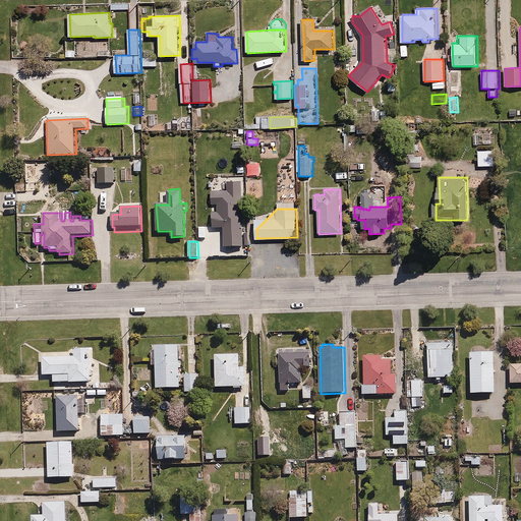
[(182,345),(155,346),(156,352),(152,353),(153,366),(157,365),(158,389),(180,388),(179,368),(183,368),(182,363),(179,363),(179,352),(182,352),(182,345)]
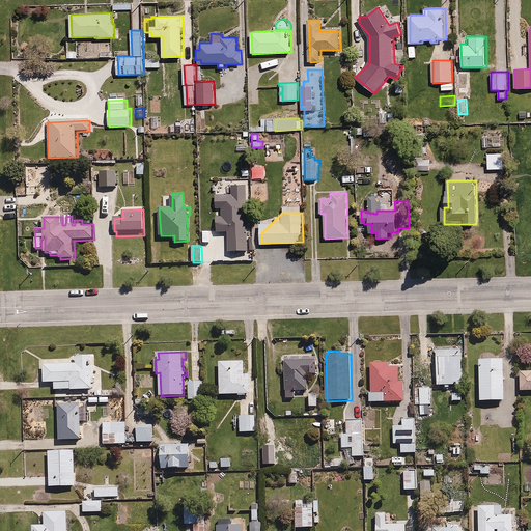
[(76,363),(44,364),(44,383),(55,382),(55,391),(92,389),(91,361),(94,361),(93,355),(76,356),(76,363)]
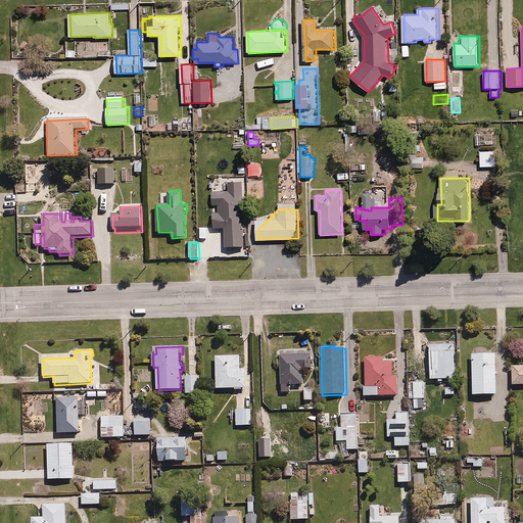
[(288,351),(281,355),(282,391),(291,391),(290,386),(303,385),(303,370),(313,369),(313,363),(315,363),(315,350),(288,351)]
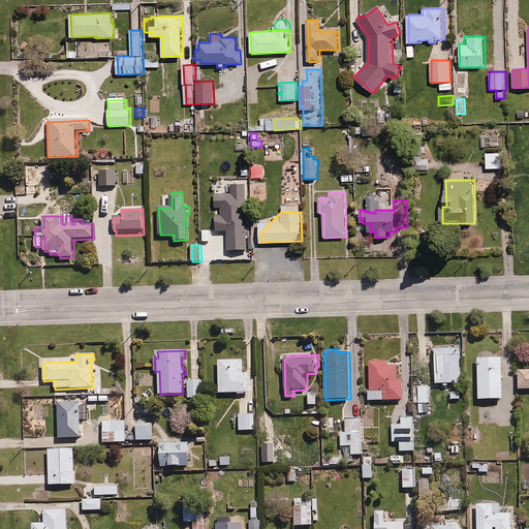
[(461,354),(434,355),(435,384),(462,383),(461,354)]
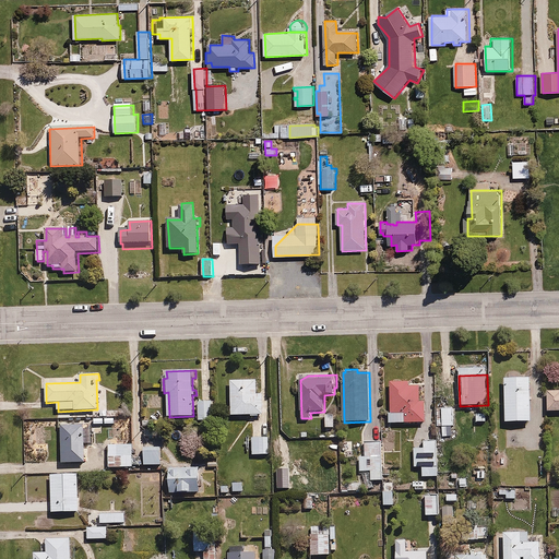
[(531,378),(503,379),(504,423),(533,421),(531,378)]
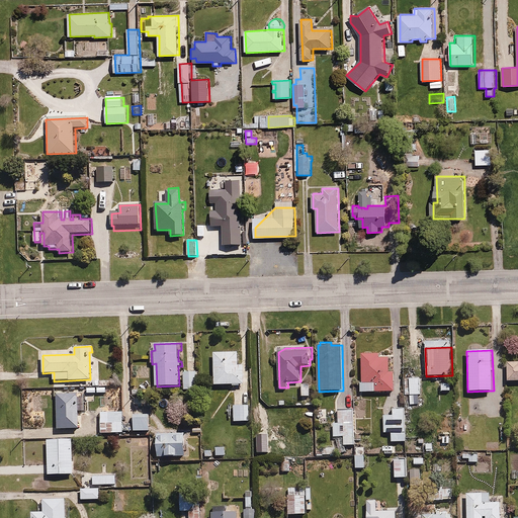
[(239,352),(214,353),(216,385),(233,384),(233,386),(239,386),(239,384),(245,384),(244,364),(239,365),(239,352)]
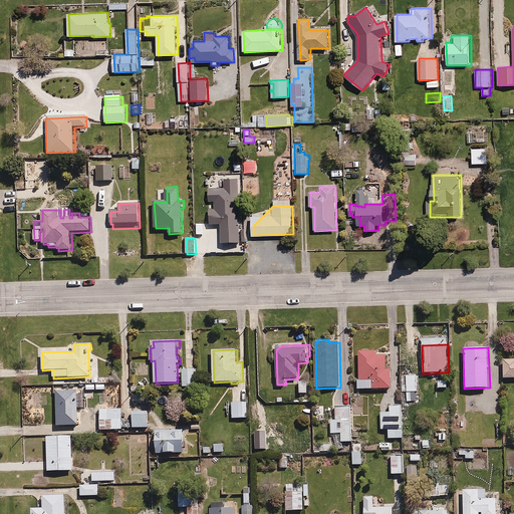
[(375,350),(357,350),(359,390),(392,389),(391,370),(388,370),(387,354),(375,355),(375,350)]
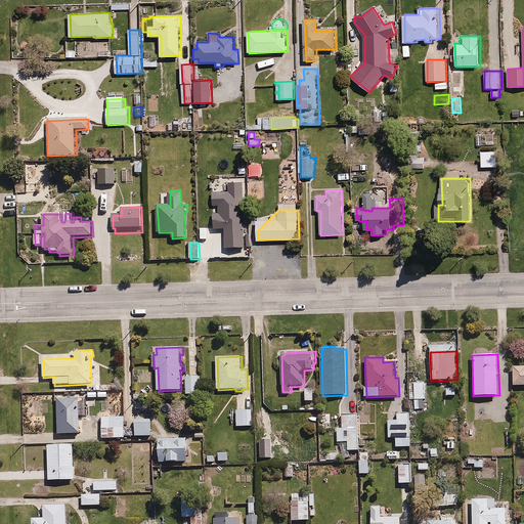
[(113,369),(94,360),(95,392),(114,391),(113,369)]
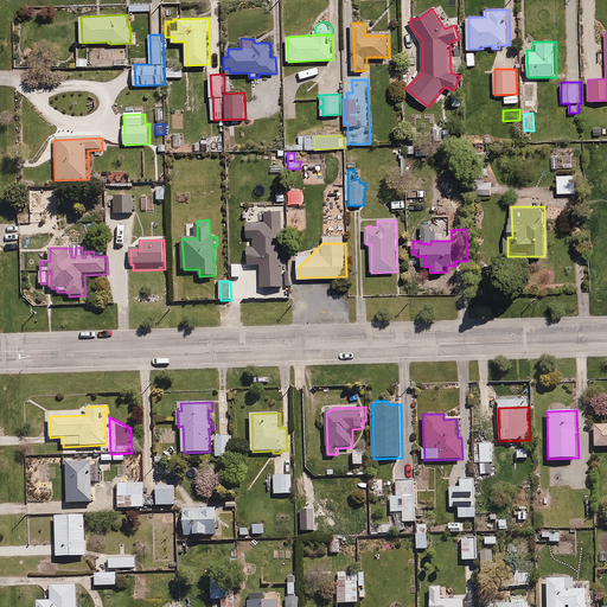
[(606,423),(594,425),(595,448),(606,447),(606,423)]
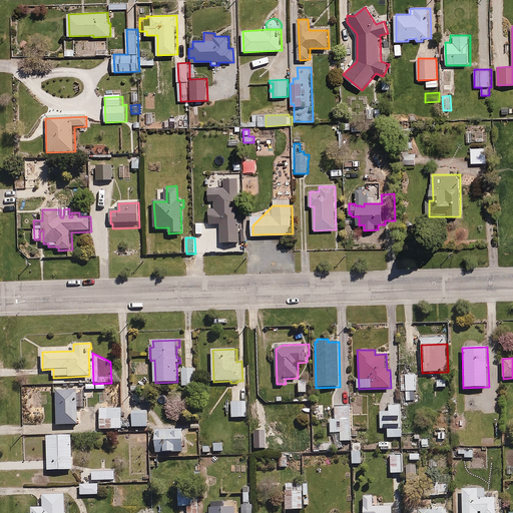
[(195,368),(182,368),(183,386),(196,386),(195,368)]
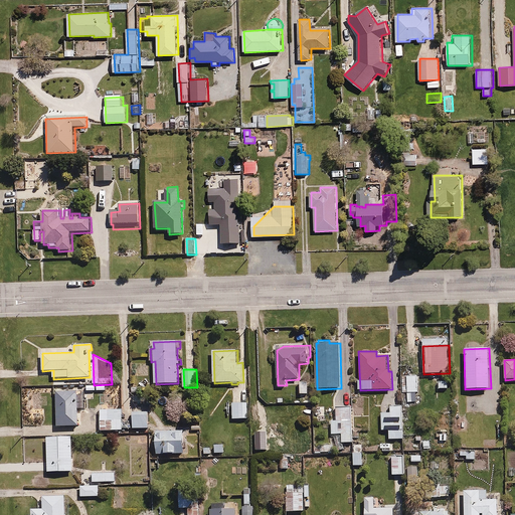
[(418,375),(403,375),(403,393),(407,393),(407,401),(416,401),(416,393),(418,393),(418,375)]
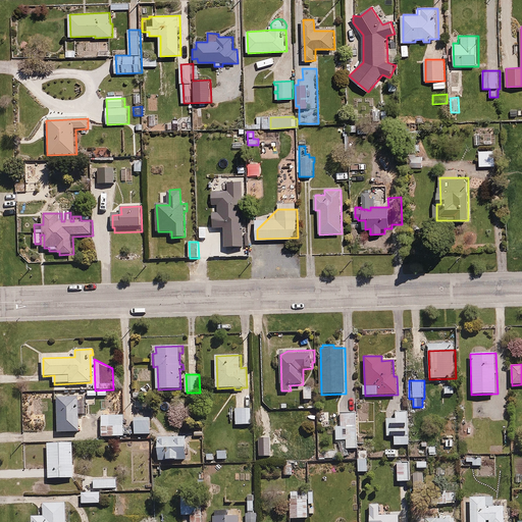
[(312,386),(303,387),(304,401),(313,400),(312,386)]
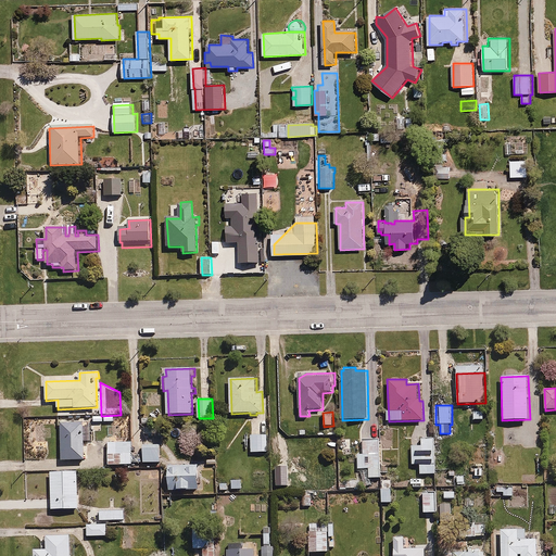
[(484,412),(470,413),(470,421),(484,421),(484,412)]
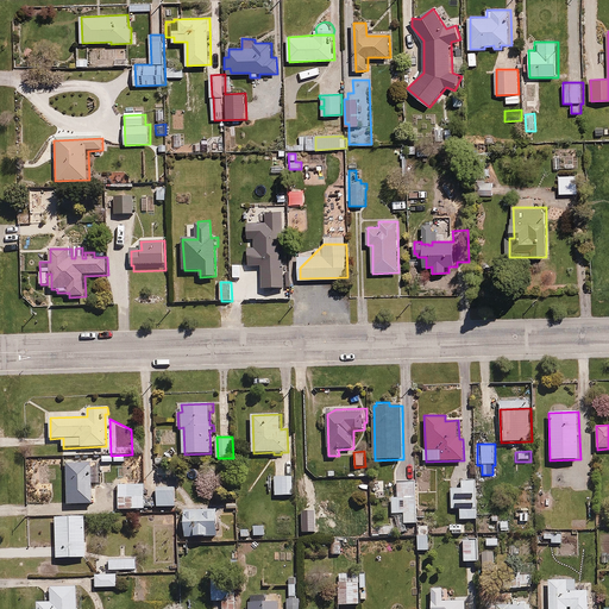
[(100,460),(67,460),(68,504),(94,504),(94,484),(101,484),(100,460)]
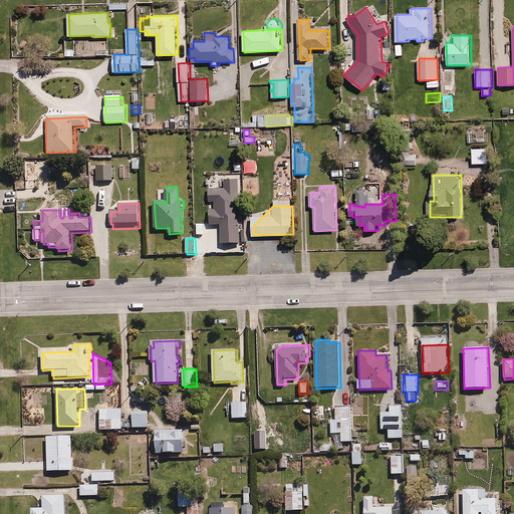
[(246,403),(233,403),(233,419),(246,418),(246,403)]
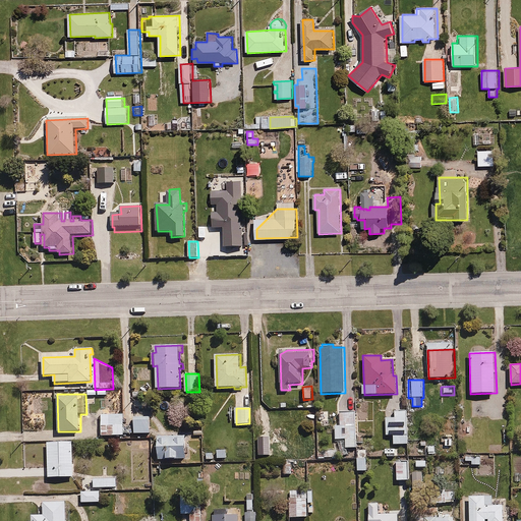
[(409,445),(407,410),(395,410),(396,418),(387,419),(387,437),(394,437),(394,445),(409,445)]
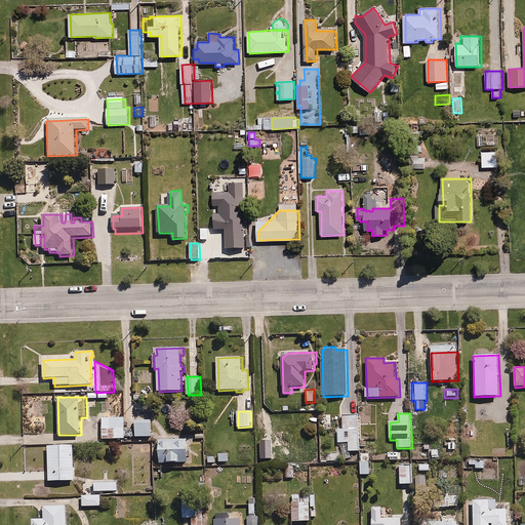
[(124,418),(103,419),(103,440),(124,439),(124,437),(133,437),(132,431),(124,431),(124,418)]
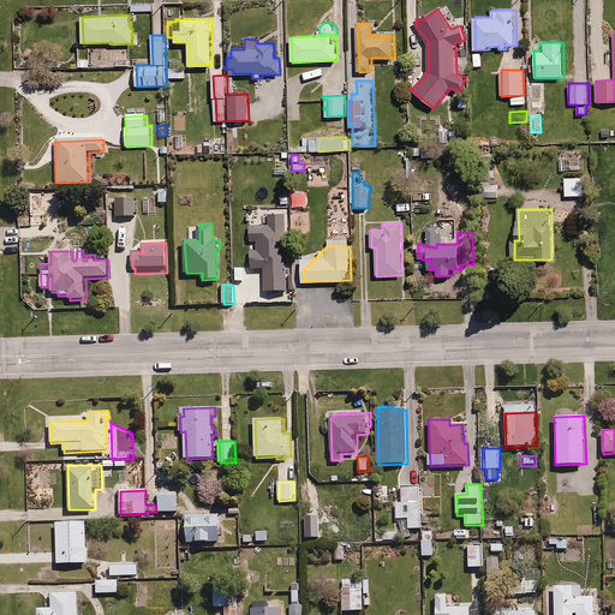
[(160,495),(160,513),(178,512),(178,494),(160,495)]
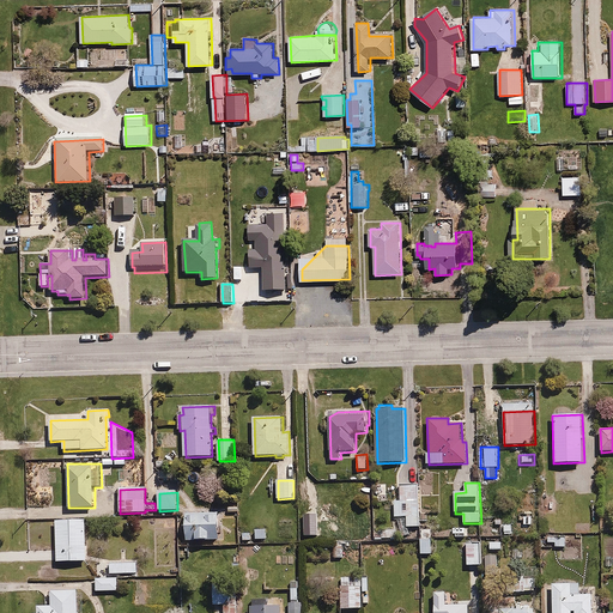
[(395,504),(395,517),(406,516),(406,528),(419,528),(418,503),(395,504)]
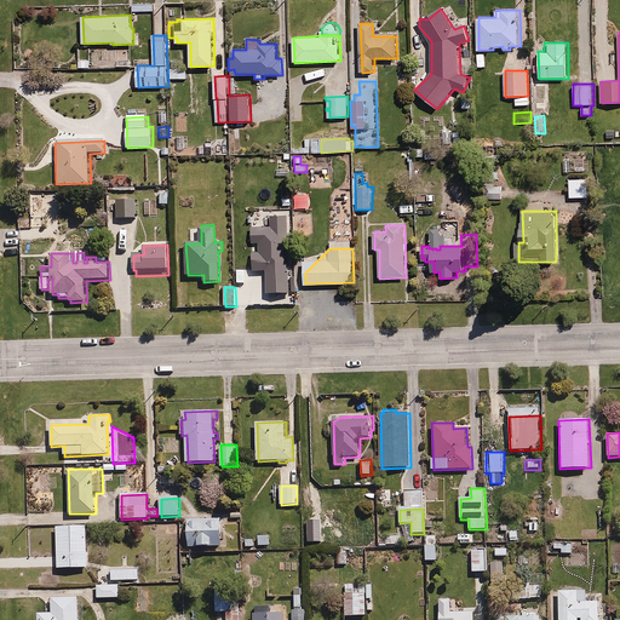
[(223,518),(189,520),(190,549),(224,547),(223,518)]
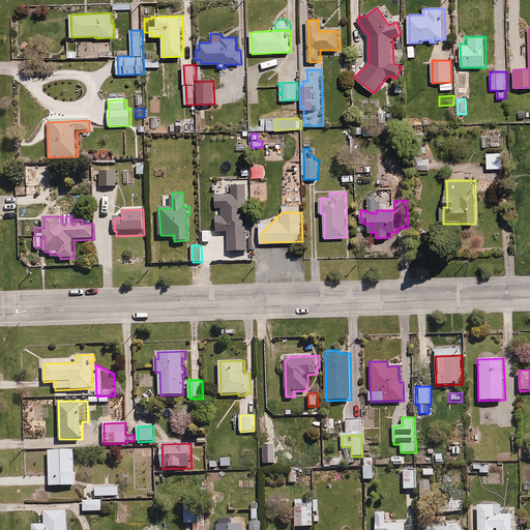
[(75,450),(49,451),(50,487),(76,486),(75,450)]
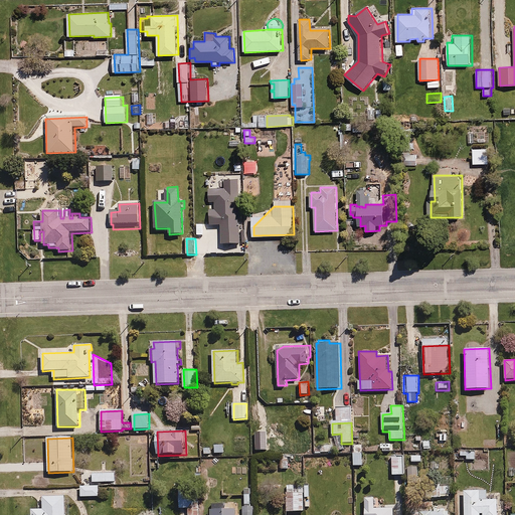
[(475,443),(461,444),(461,451),(454,452),(454,461),(475,460),(475,443)]
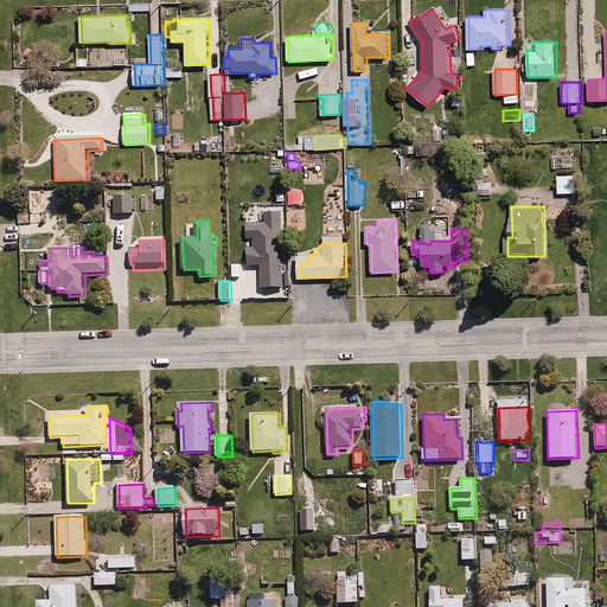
[(262,523),(253,523),(253,534),(263,534),(262,523)]
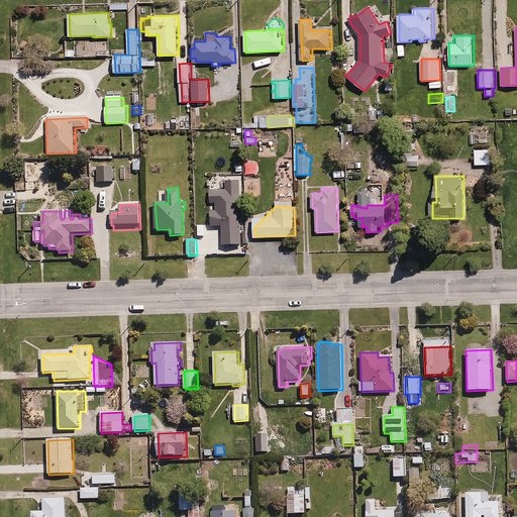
[(365,453),(354,454),(354,467),(365,467),(365,453)]
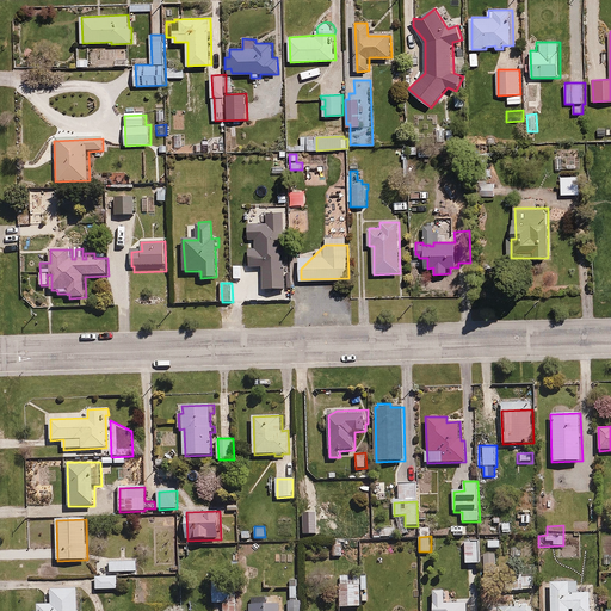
[(481,541),(463,541),(464,565),(481,565),(481,541)]
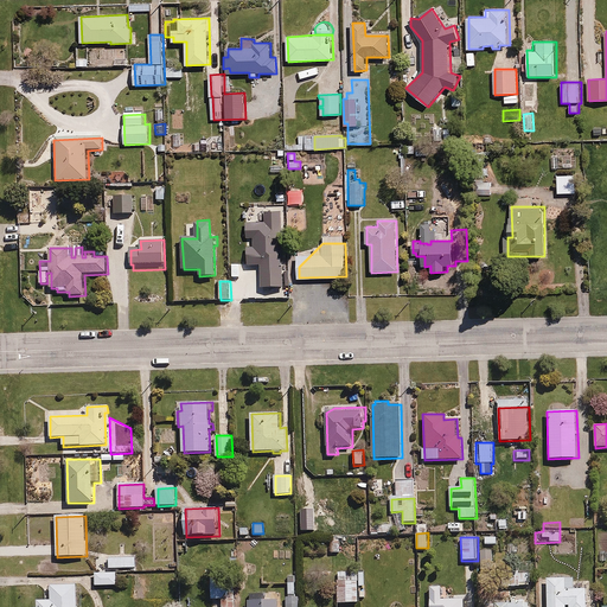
[(135,557),(109,557),(109,568),(136,568),(135,557)]
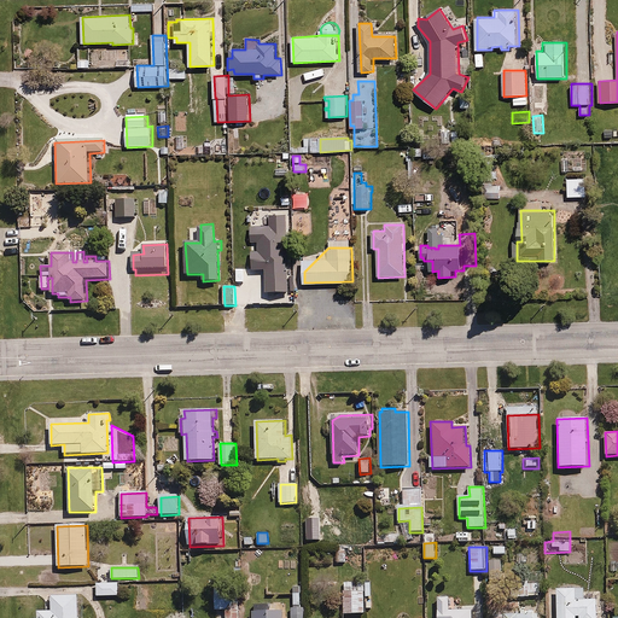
[(120,582),(97,583),(97,596),(120,596),(120,582)]
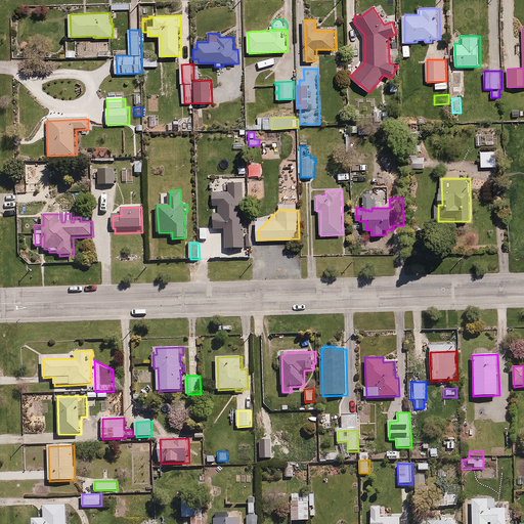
[(309,493),(292,493),(292,521),(309,520),(309,493)]
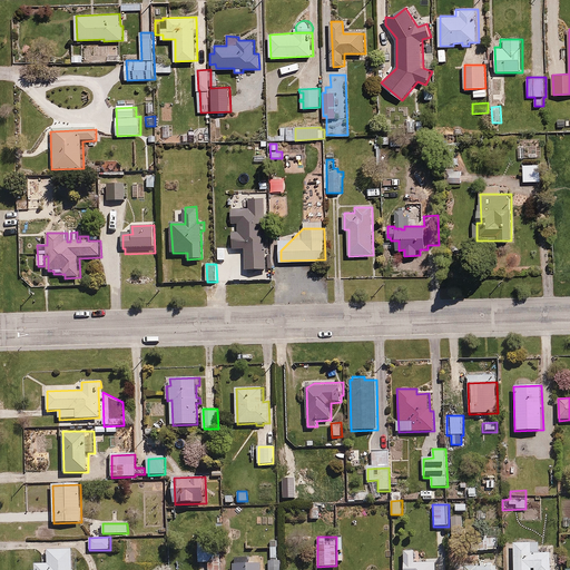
[(498,549),(498,537),(483,537),(483,549),(498,549)]
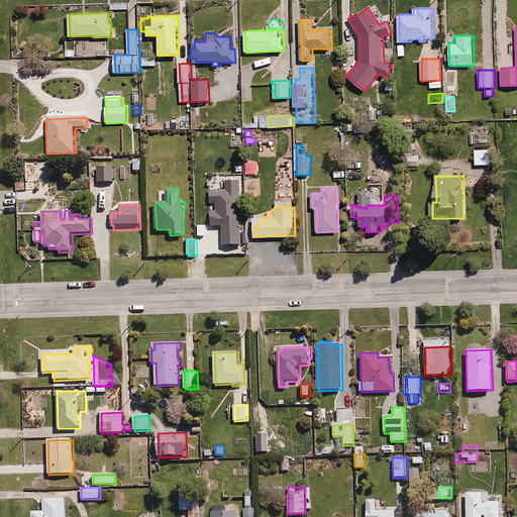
[(181,493),(181,510),(190,510),(190,493),(181,493)]
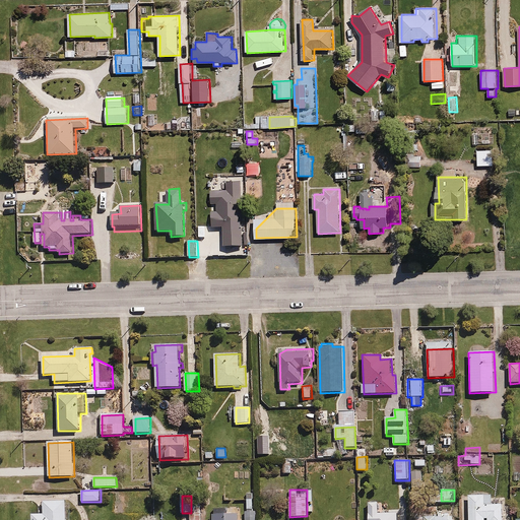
[(492,496),(469,497),(469,519),(503,519),(503,505),(493,505),(492,496)]
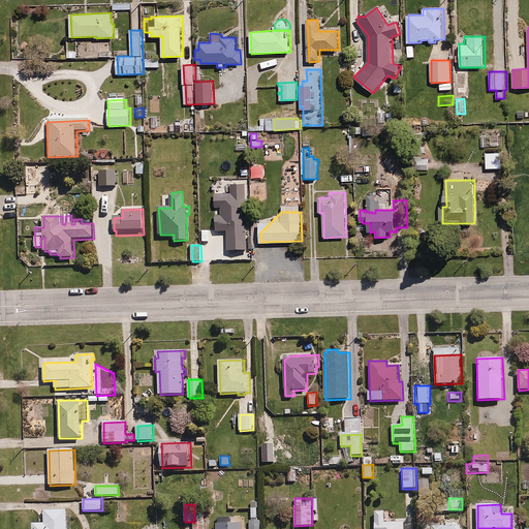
[(42,523),(32,523),(31,528),(67,528),(66,510),(42,511),(42,523)]
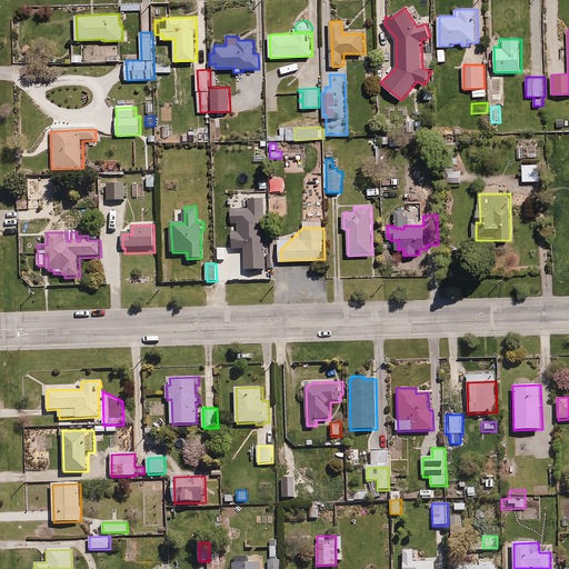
[(435,568),(435,560),(416,561),(415,549),(403,549),(403,568),(435,568)]
